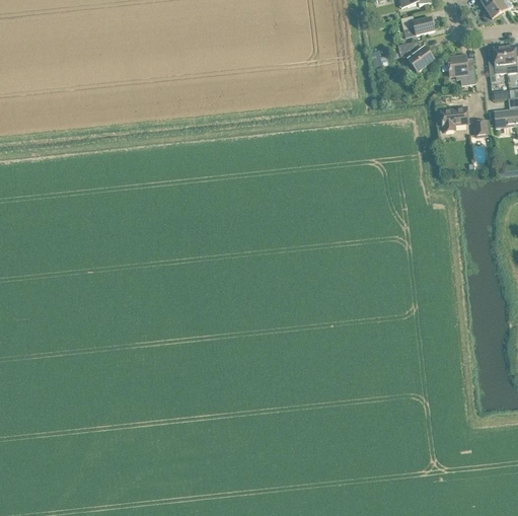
[(486,8),(499,0),(481,0),(486,8)]
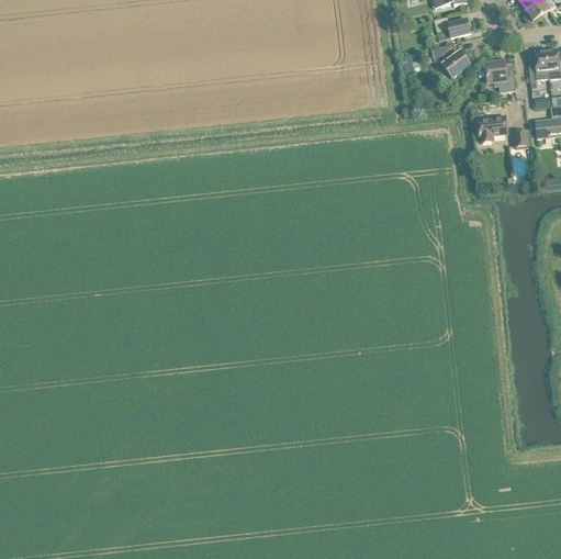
[(540,0),(526,9),(533,20),(549,9),(553,6),(553,3),(551,0),(540,0)]
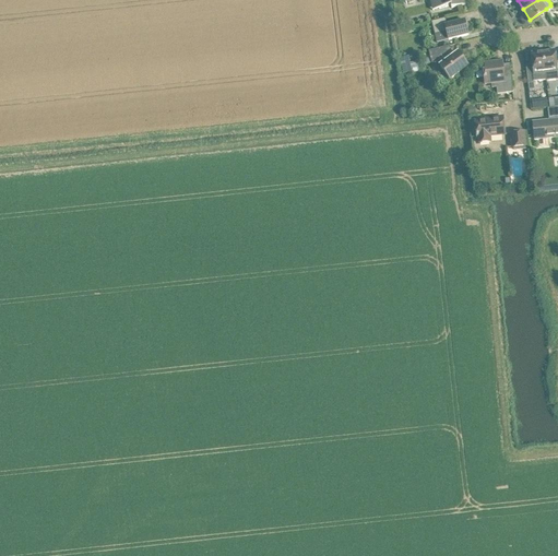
[(448,37),(467,33),(464,18),(446,22),(444,15),(430,19),(434,32),(436,40),(448,37)]
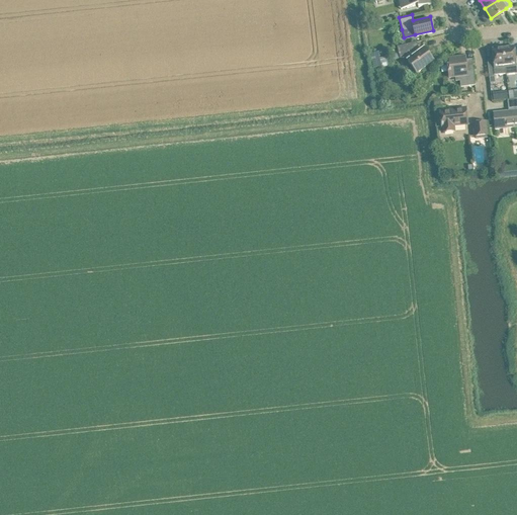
[(419,50),(418,48),(416,39),(397,45),(399,56),(404,55),(416,71),(432,59),(423,47),(419,50)]
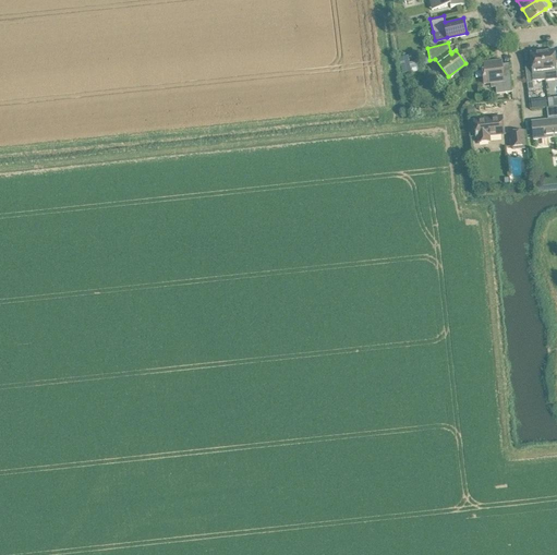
[(556,61),(555,62),(554,47),(541,49),(543,71),(544,77),(544,79),(556,76),(556,61)]
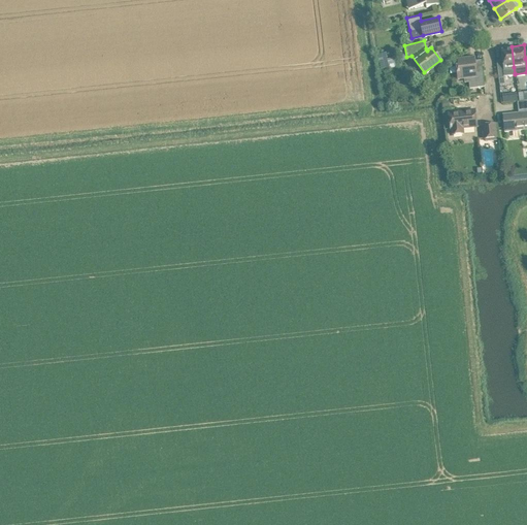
[(502,61),(496,62),(498,83),(504,81),(503,74),(515,73),(514,67),(512,46),(500,47),(502,61)]
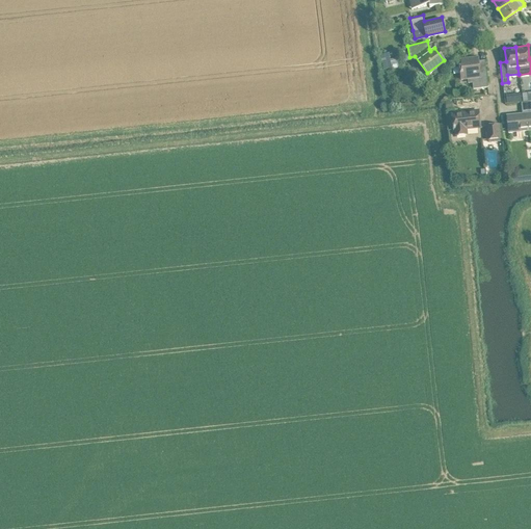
[(478,69),(477,56),(460,57),(461,64),(459,65),(460,78),(471,77),(472,87),(487,85),(486,80),(485,68),(478,69)]
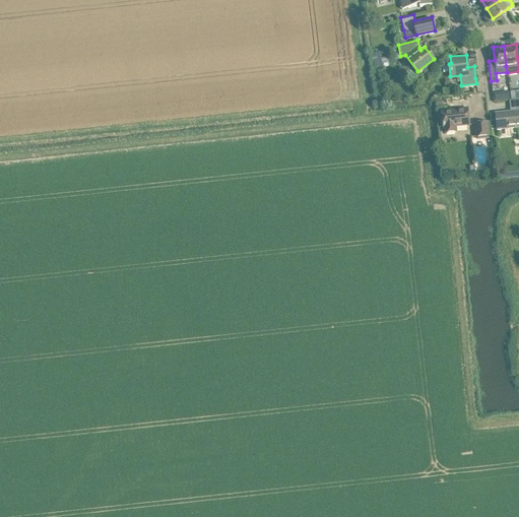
[(455,129),(455,124),(469,122),(467,106),(456,108),(456,109),(441,110),(443,125),(444,125),(444,131),(455,129)]
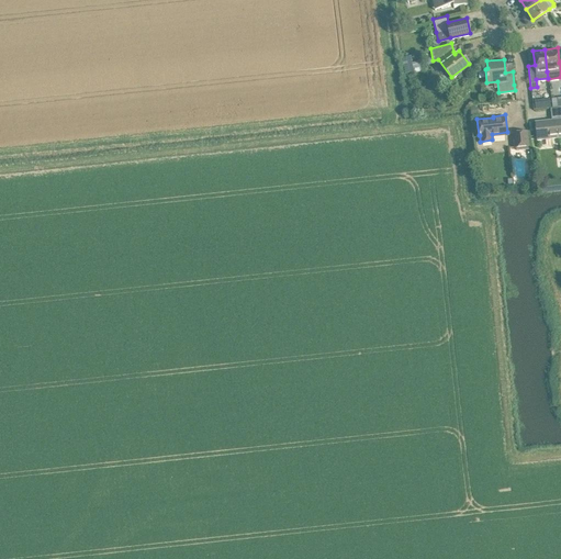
[(560,116),(551,119),(534,120),(536,137),(560,135),(560,116)]
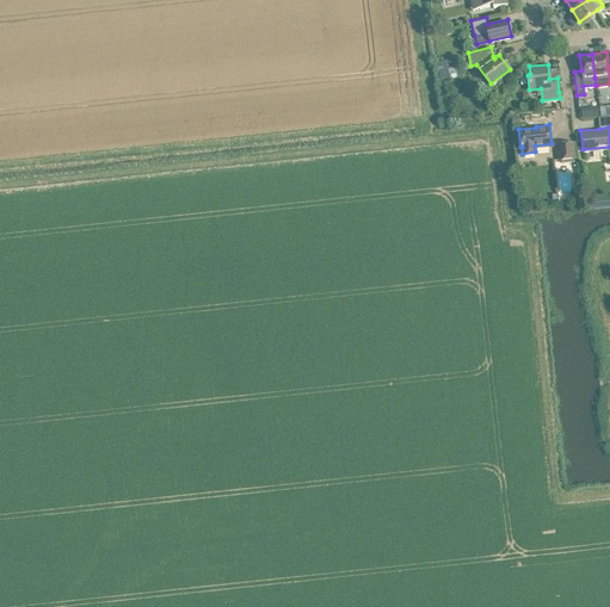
[(559,158),(573,156),(572,141),(556,142),(559,158)]
